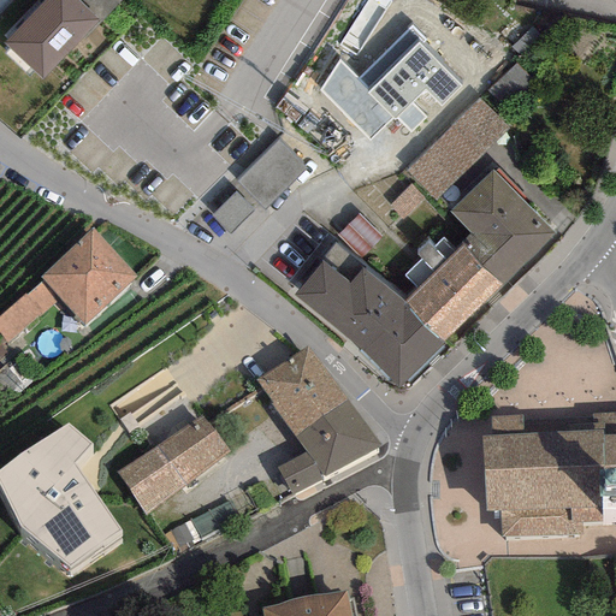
[(99,21),(76,0),(42,0),(4,42),(43,80),(99,21)]
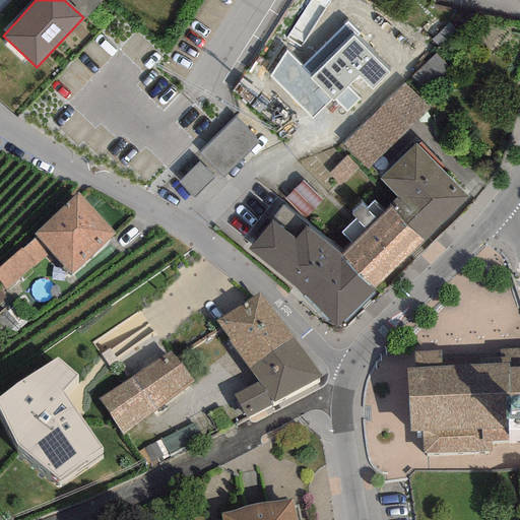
[(271,76),(311,119),(331,100),(333,102),(334,100),(346,112),(361,100),(346,87),(358,76),(372,89),(388,73),(353,38),(359,34),(347,22),(301,67),(285,52),(271,76)]
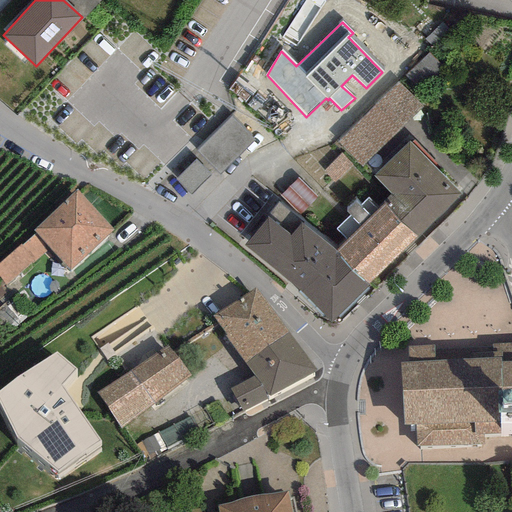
[(443,65),(428,49),(408,69),(424,84),(443,65)]
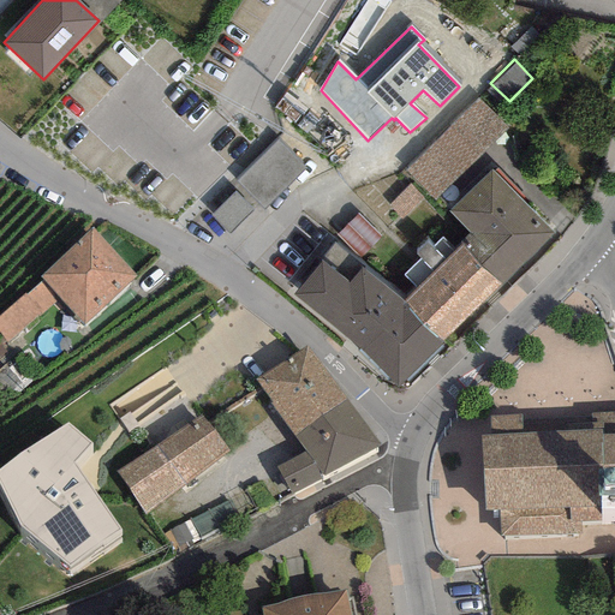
[(506,129),(477,99),(405,169),(434,199),(506,129)]
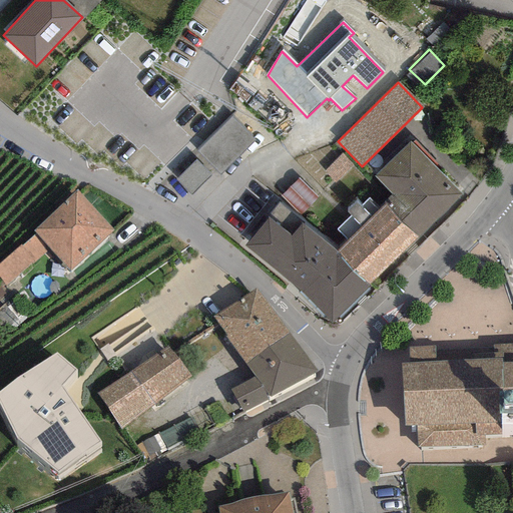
[(254,140),(230,117),(197,151),(220,174),(254,140)]
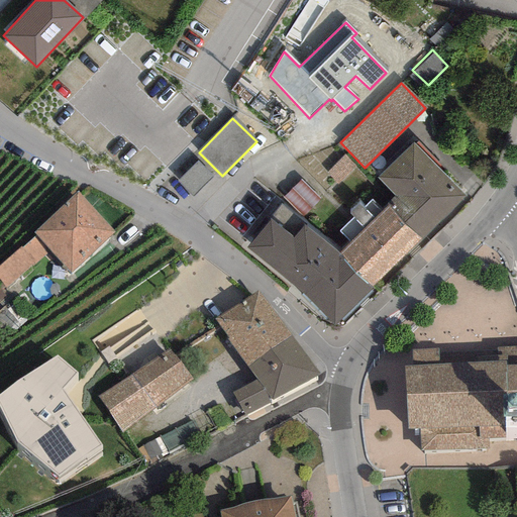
[(412,142),(376,176),(396,197),(388,204),(420,239),(464,198),(412,142)]
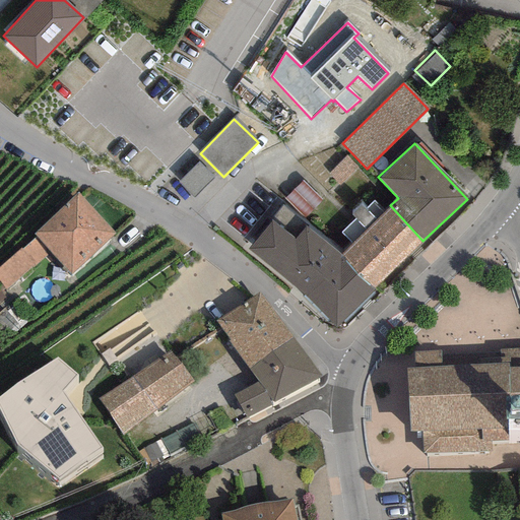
[(358,168),(347,156),(329,174),(340,185),(358,168)]
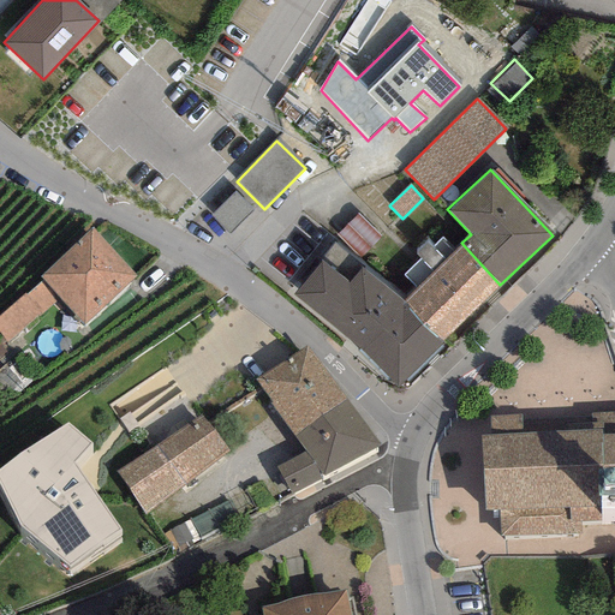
[(251,209),(234,192),(213,214),(230,231),(251,209)]
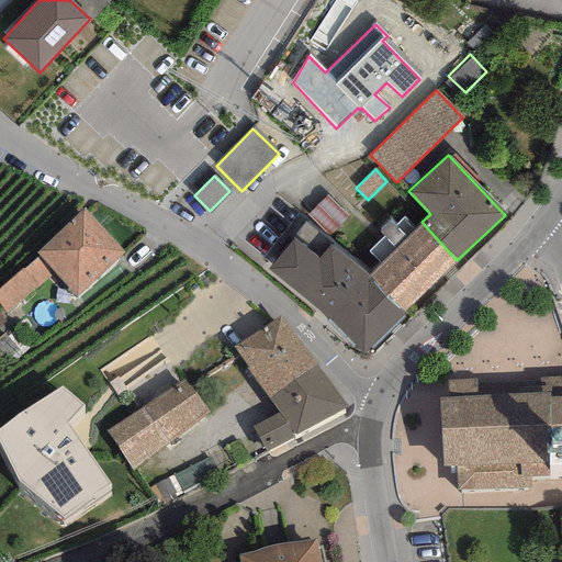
[(123,253),(82,209),(35,253),(40,255),(54,273),(76,296),(123,253)]
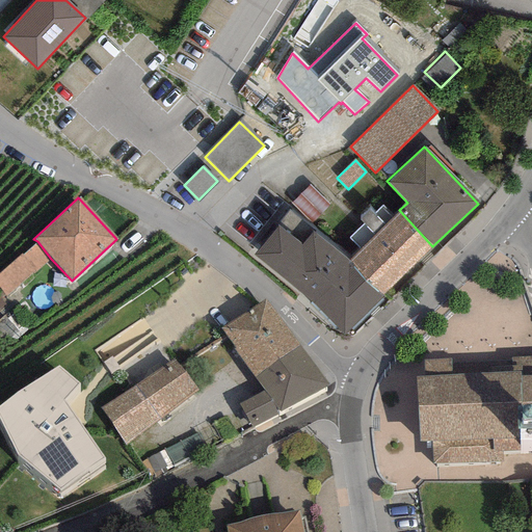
[(399,210),(347,258),(382,294),(432,246),(399,210)]
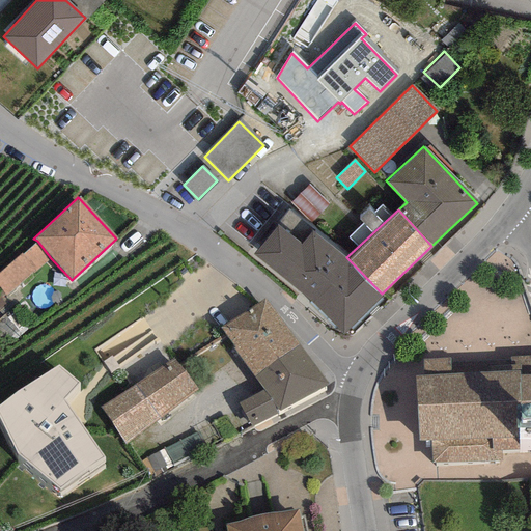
[(301,243),(276,224),(253,254),(343,333),(382,294),(346,257),(312,229),(301,243)]
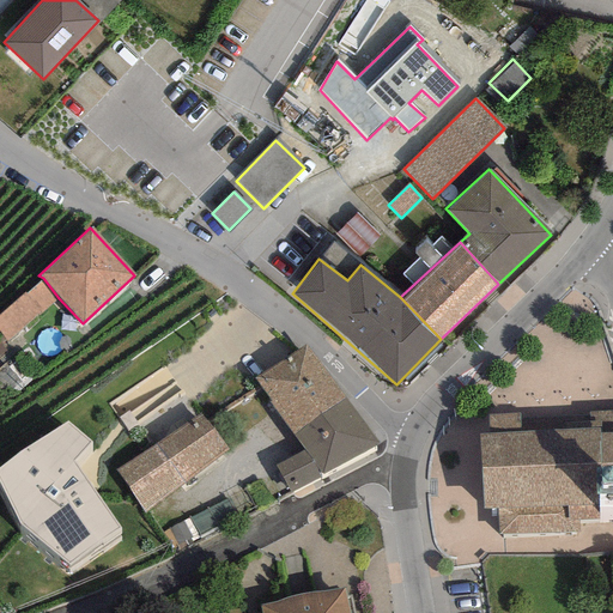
[(59,298),(43,278),(0,310),(0,333),(5,340),(59,298)]
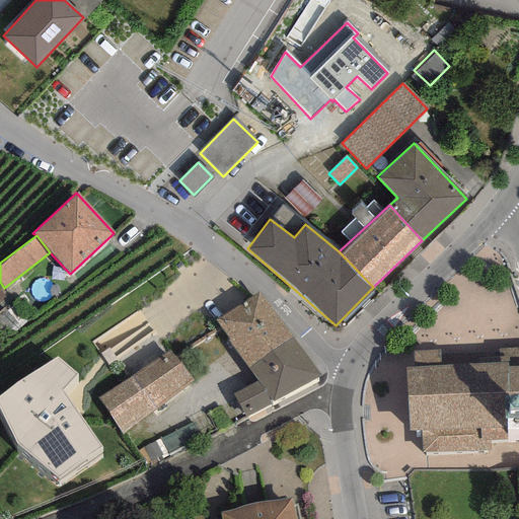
[(294,340),(257,295),(216,323),(249,371),(294,340)]
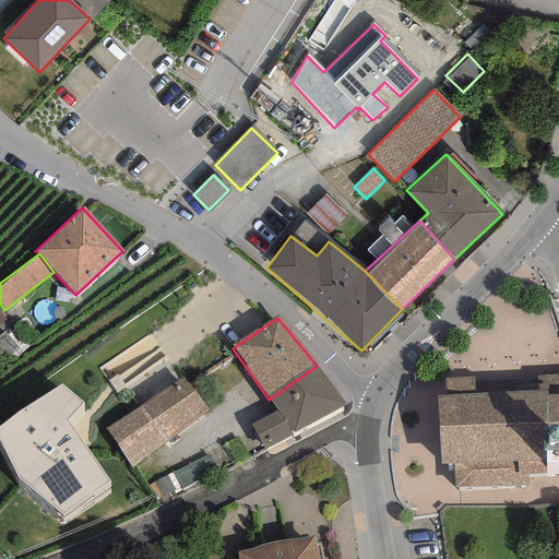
[(317,366),(269,400),(278,414),(252,426),(264,450),(344,408),(317,366)]
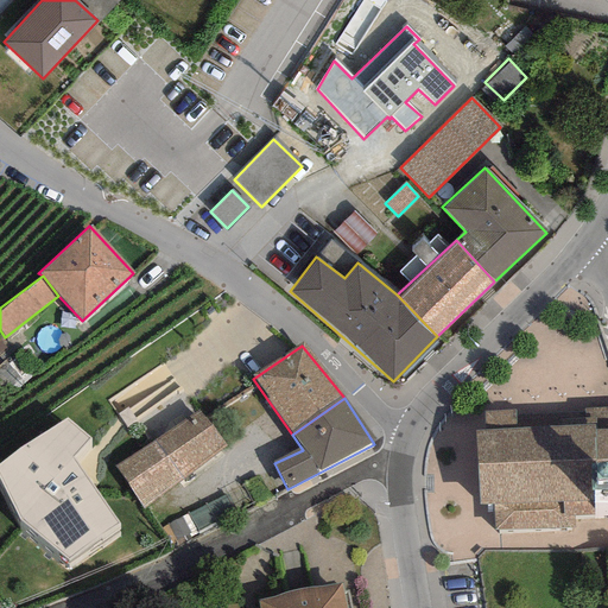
[(485,431),(475,431),(477,506),(492,505),(493,532),(576,530),(576,517),(595,515),(594,496),(607,495),(607,410),(485,413),(485,431)]
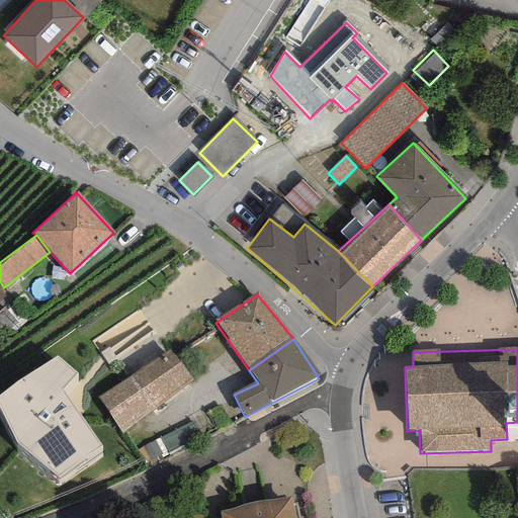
[(193,380),(169,351),(99,397),(121,432),(193,380)]
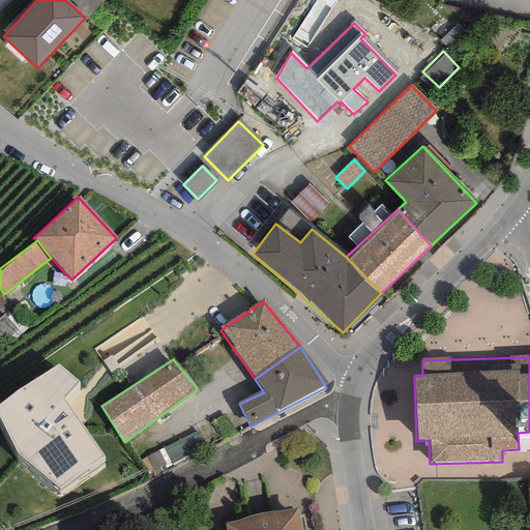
[(78,382),(57,366),(0,403),(0,420),(18,455),(58,495),(104,458),(62,400),(78,382)]
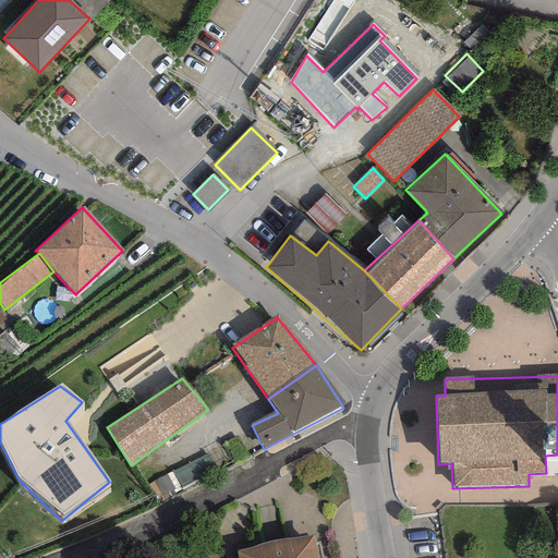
[(317,557),(313,534),(237,550),(238,557),(317,557)]
